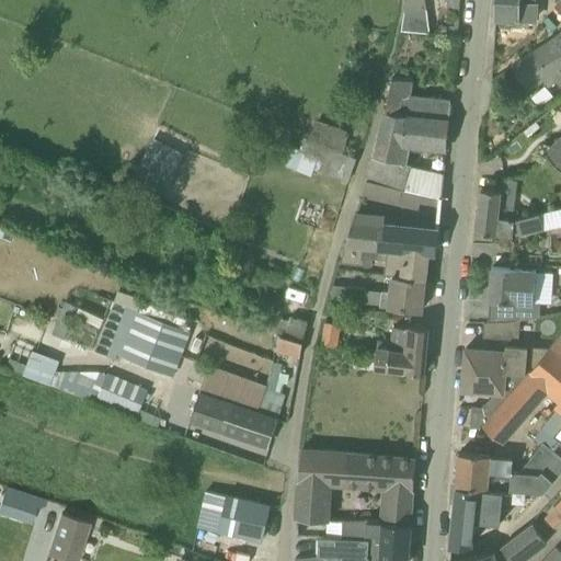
[(405,0),(404,10),(401,31),(430,33),(426,9),(425,0),(405,0)]
